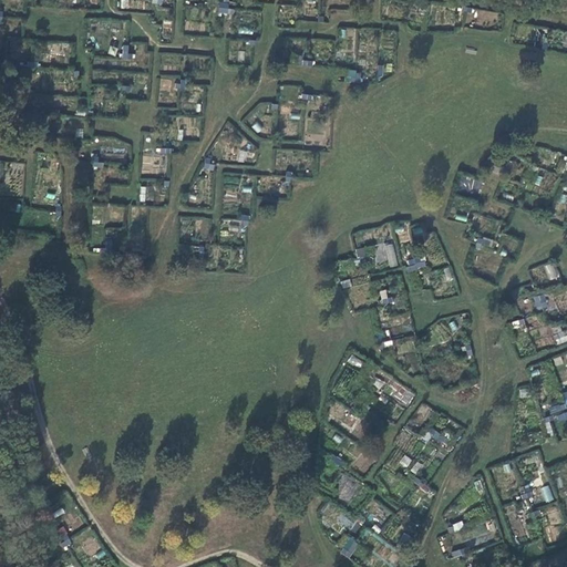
[(340,38),(352,38),(352,29),(340,29),(340,38)]
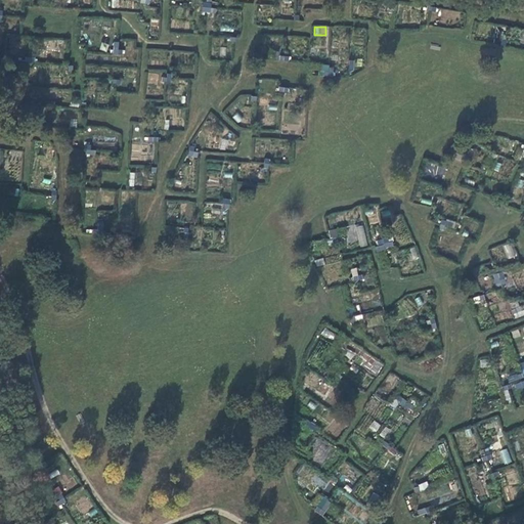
[(323,76),(334,77),(334,68),(323,68),(323,76)]
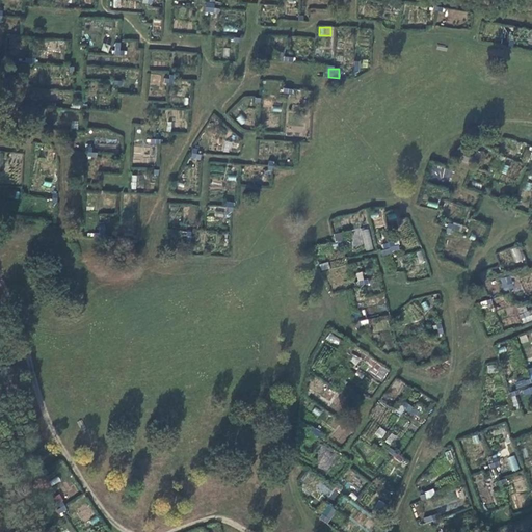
[(164,83),(175,84),(175,74),(169,74),(169,78),(164,78),(164,83)]
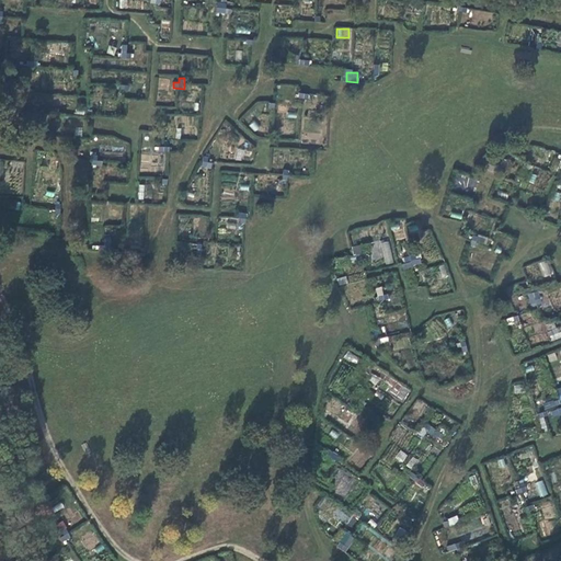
[(490,163),(501,168),(502,162),(492,159),(490,163)]
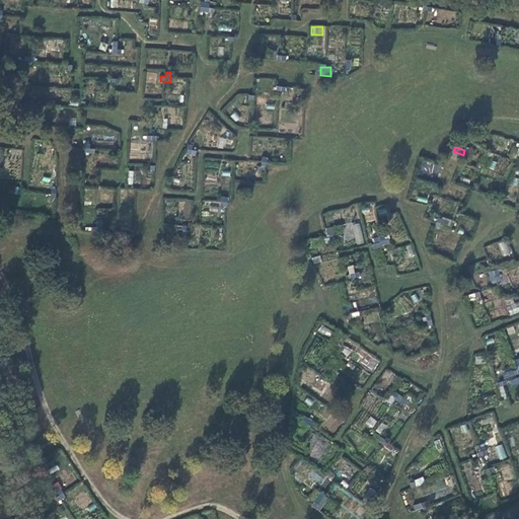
[(414,170),(420,172),(425,155),(420,153),(414,170)]
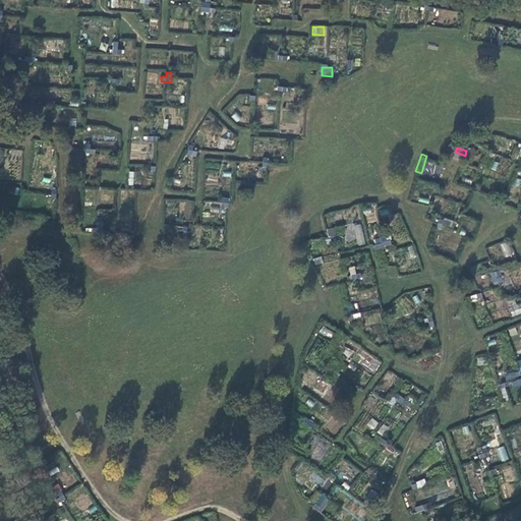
[(433,221),(439,222),(442,212),(437,211),(433,221)]
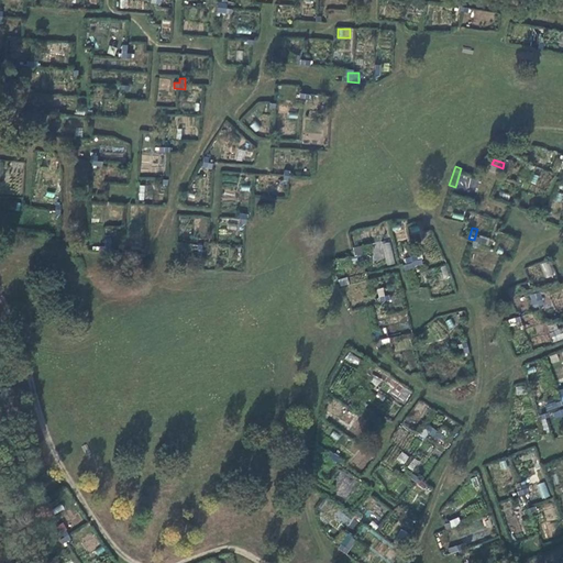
[(395,264),(392,241),(382,243),(385,265),(395,264)]
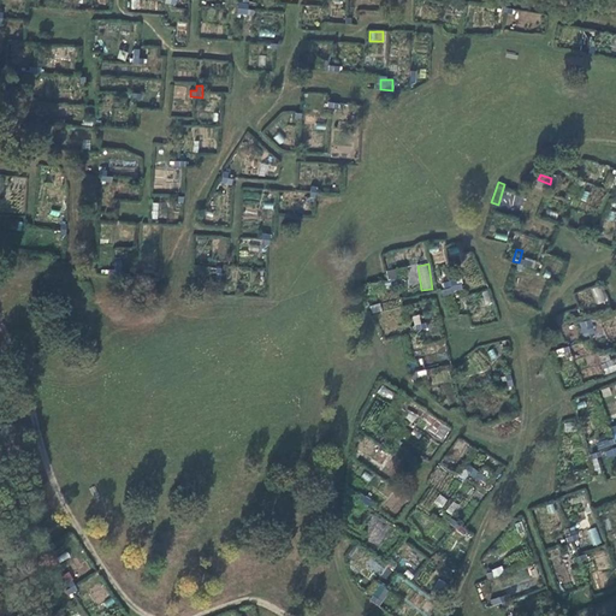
[(445,273),(449,284),(455,283),(454,278),(458,277),(457,270),(445,273)]
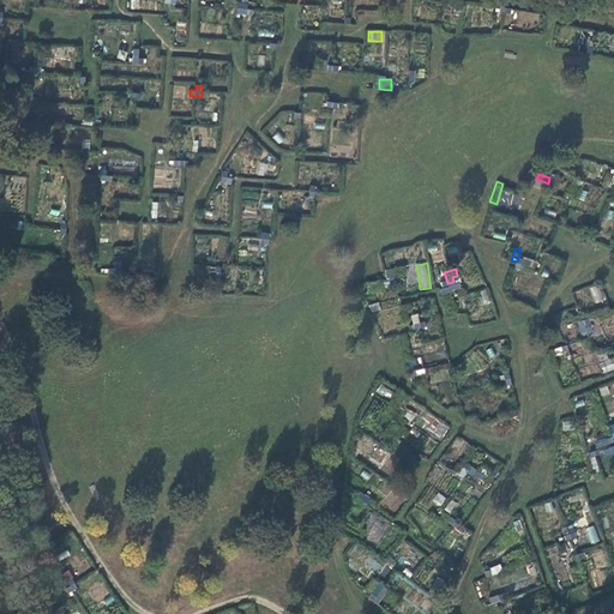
[(594,302),(603,301),(600,284),(590,287),(594,302)]
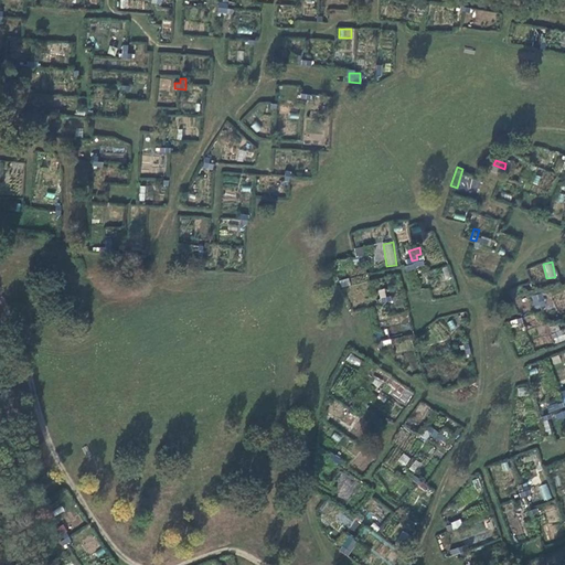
[(445,279),(452,278),(449,266),(443,267),(445,279)]
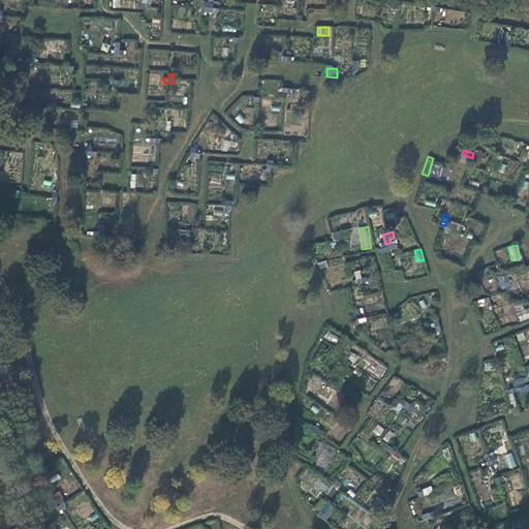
[(495,269),(497,274),(506,270),(504,265),(495,269)]
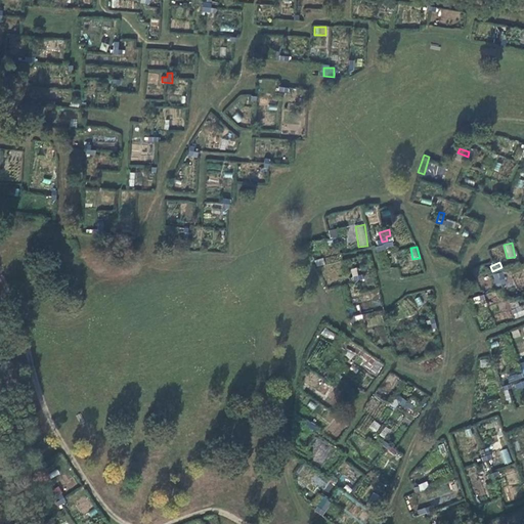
[(504,272),(493,273),(494,286),(506,285),(504,272)]
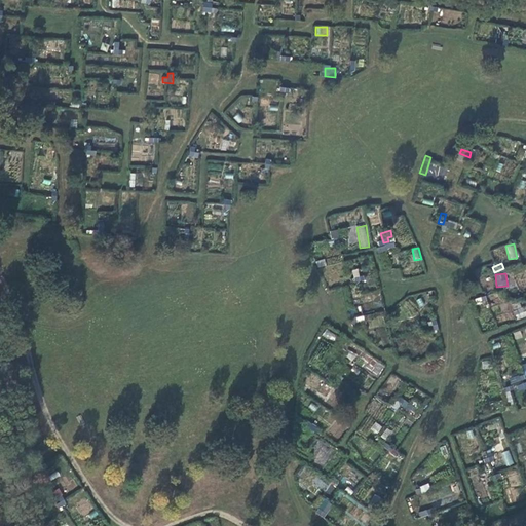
[(476,305),(487,303),(486,296),(475,298),(476,305)]
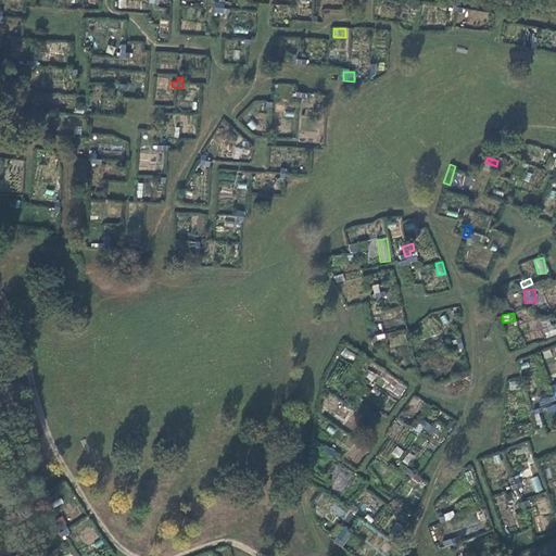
[(546,338),(555,333),(555,324),(542,328),(546,338)]
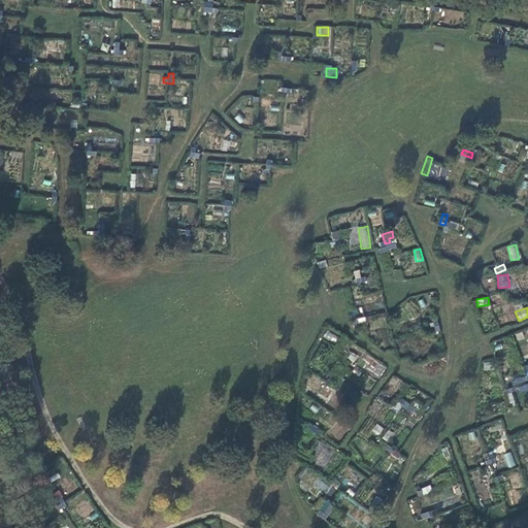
[(432,320),(434,325),(438,324),(435,312),(429,314),(431,320),(432,320)]
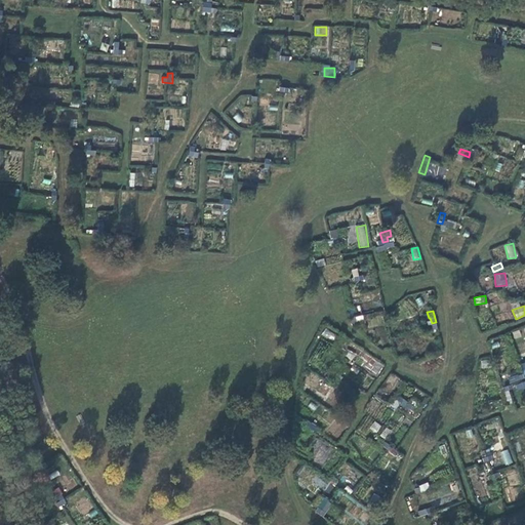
[(322,334),(332,340),(335,334),(325,329),(322,334)]
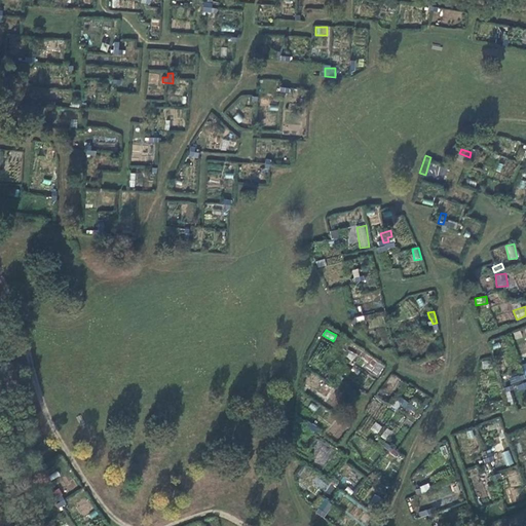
[(334,371),(338,374),(344,366),(336,360),(333,364),(337,367),(334,371)]
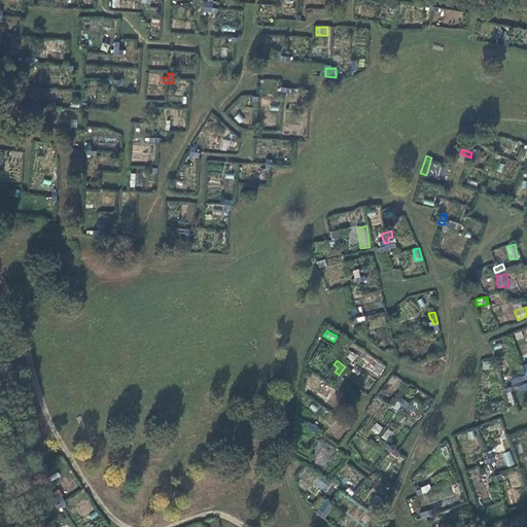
[(483,361),(483,369),(492,369),(492,360),(483,361)]
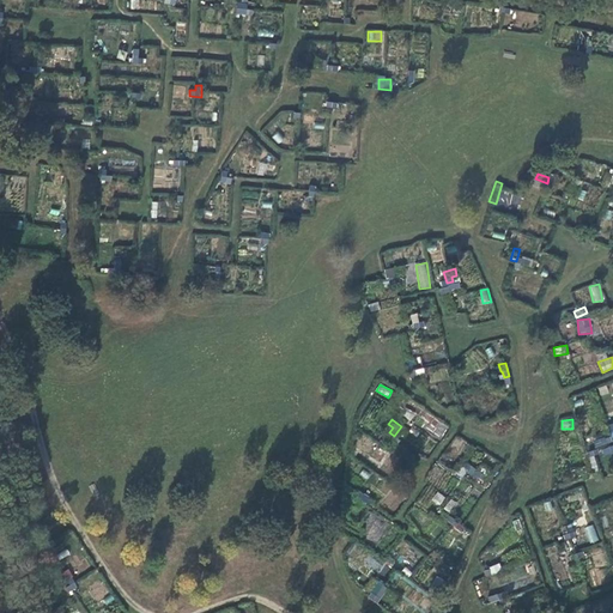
[(602,429),(605,435),(612,431),(612,424),(612,425),(602,429)]
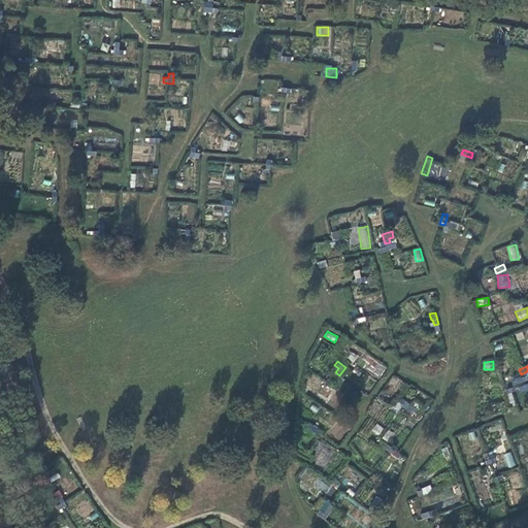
[(503,382),(505,387),(515,383),(513,378),(503,382)]
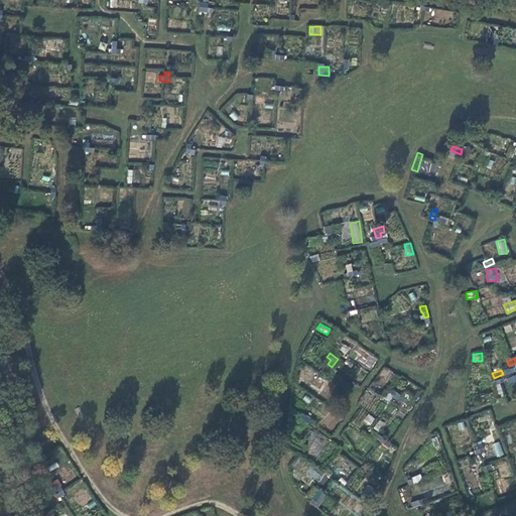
[(315,378),(324,382),(326,377),(318,373),(315,378)]
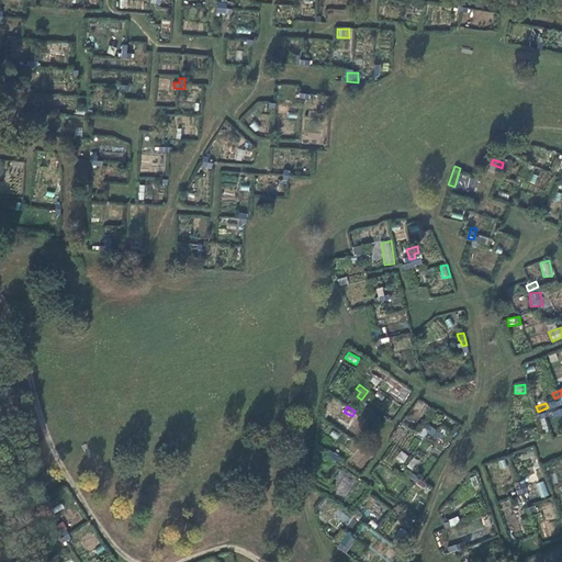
[(546,413),(536,417),(541,435),(549,433),(544,419),(547,418),(546,413)]
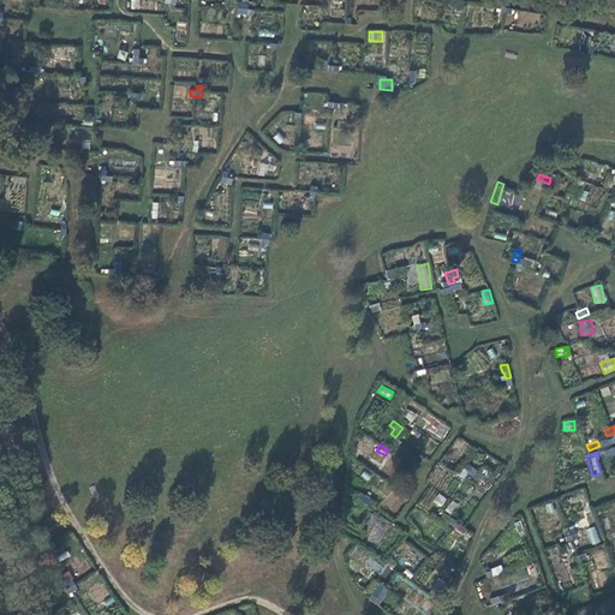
[(473,467),(483,475),(487,470),(477,463),(473,467)]
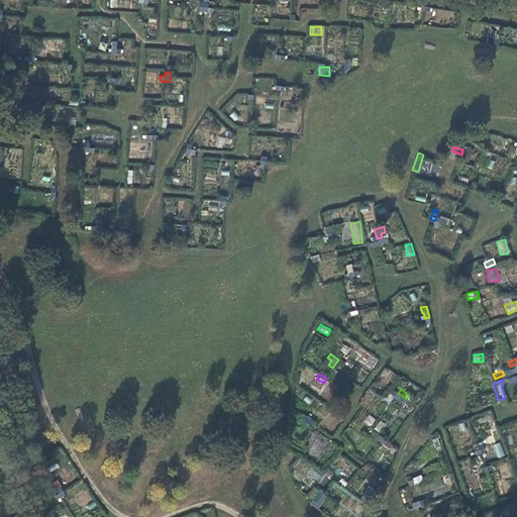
[(298,416),(304,420),(311,412),(304,407),(298,416)]
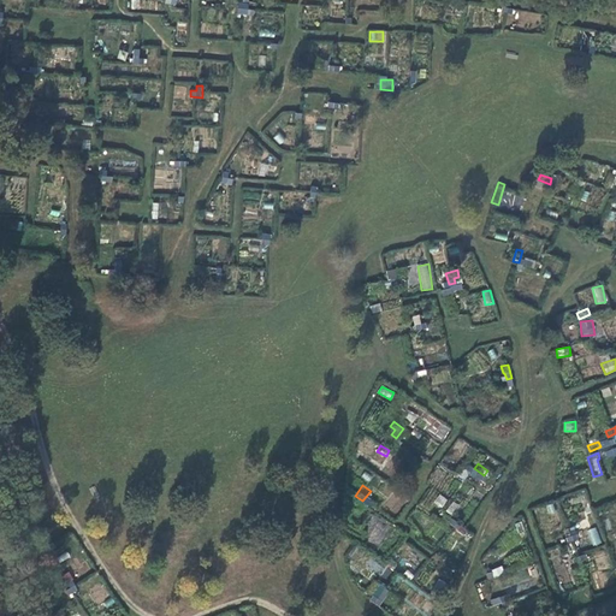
[(433,497),(437,501),(445,490),(442,487),(433,497)]
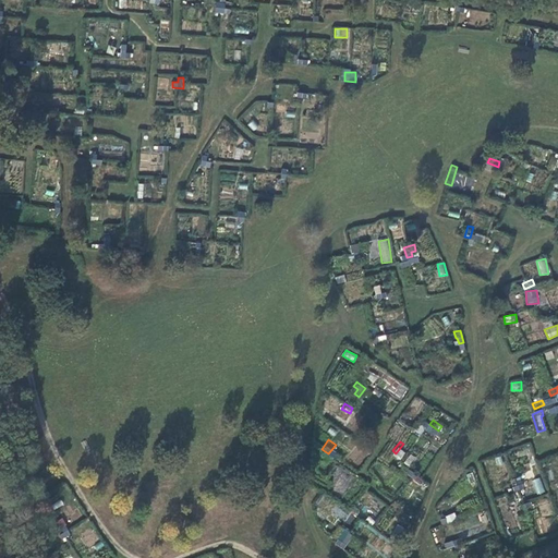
[(327,485),(331,488),(349,464),(344,460),(327,485)]
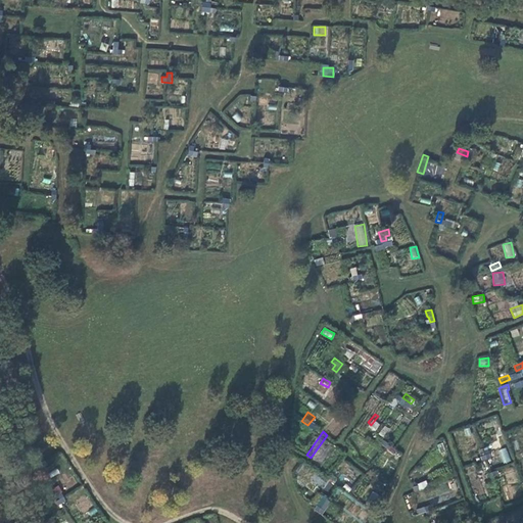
[(381,437),(388,443),(391,438),(385,433),(381,437)]
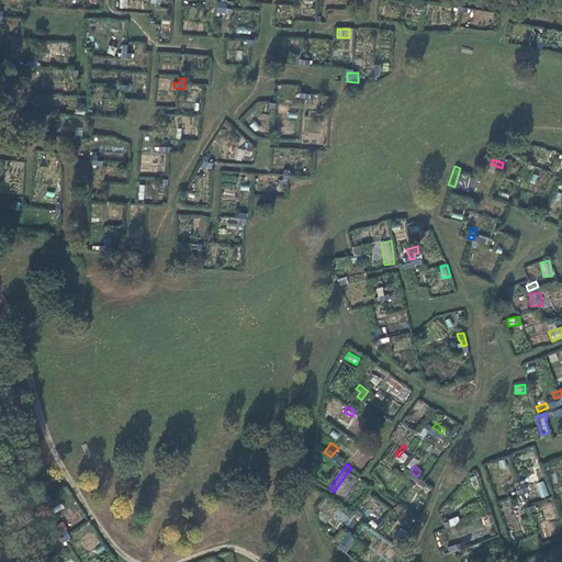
[(544,481),(536,483),(540,498),(549,496),(544,481)]
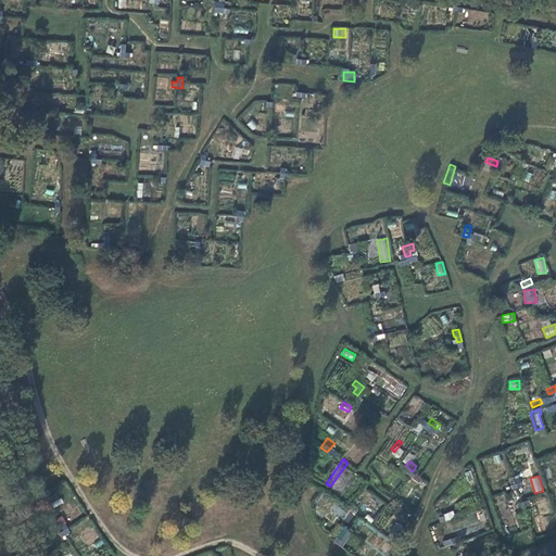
[(335,503),(330,510),(349,522),(353,515),(335,503)]
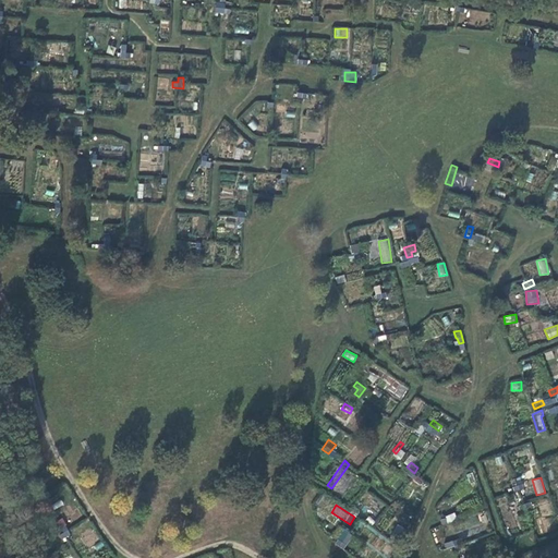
[(61,529),(64,534),(74,528),(69,519),(63,522),(65,526),(61,529)]
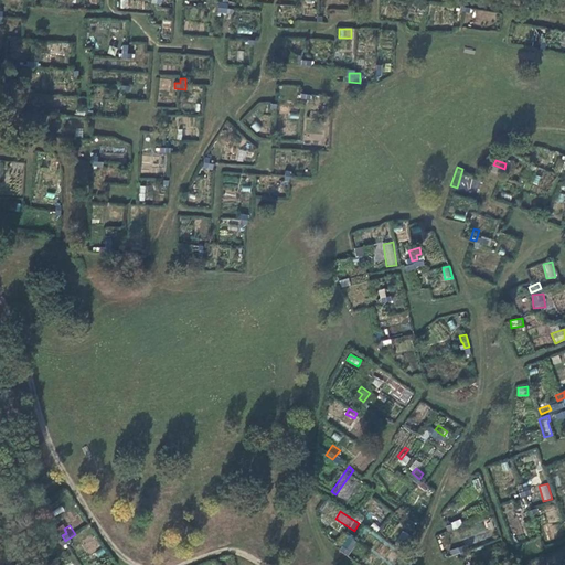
[(338,552),(348,557),(359,544),(347,539),(338,552)]
